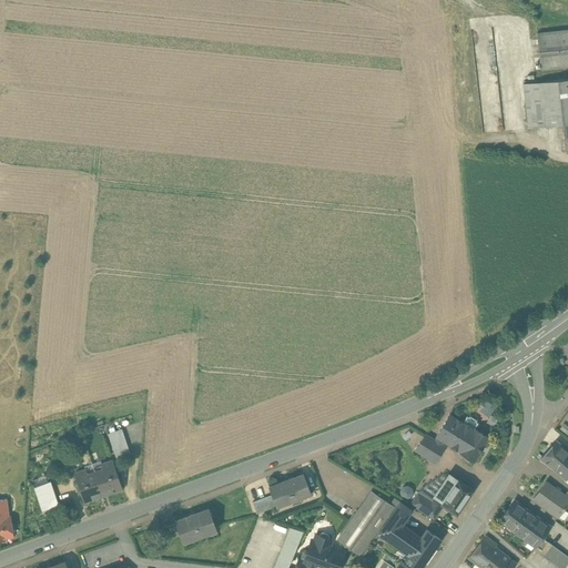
[(567,30),(537,33),(540,70),(567,66),(567,30)]
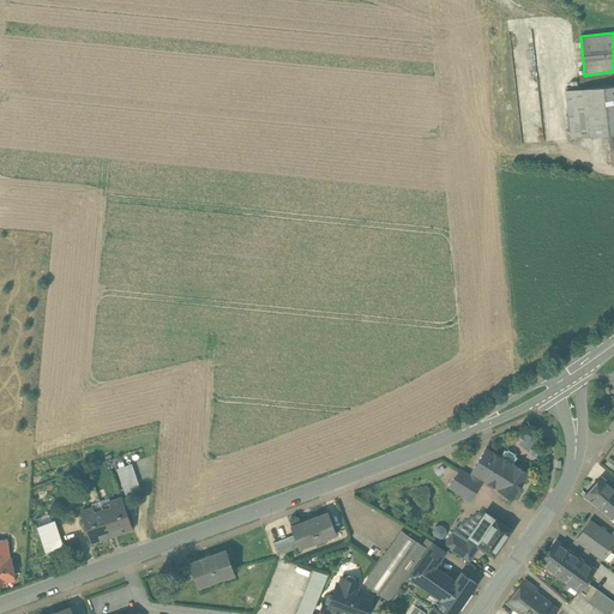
[(613,85),(585,89),(590,137),(591,137),(609,134),(613,133),(613,85)]
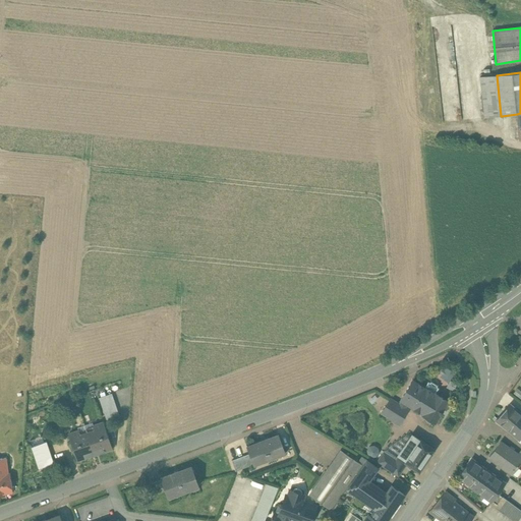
[(497,75),(480,77),(484,118),(501,116),(497,75)]
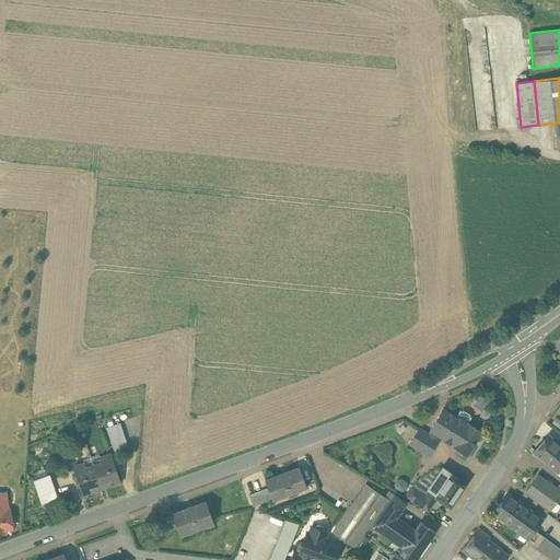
[(476,394),(473,406),(483,410),(488,398),(476,394)]
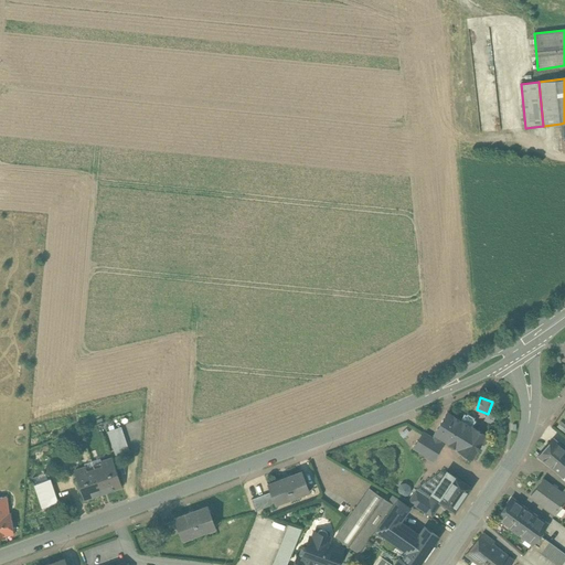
[(460,422),(447,413),(435,434),(433,438),(439,443),(441,438),(459,449),(459,450),(471,457),(484,435),(472,428),(471,428),(476,420),(473,419),(473,418),(468,414),(467,415),(465,414),(460,422)]
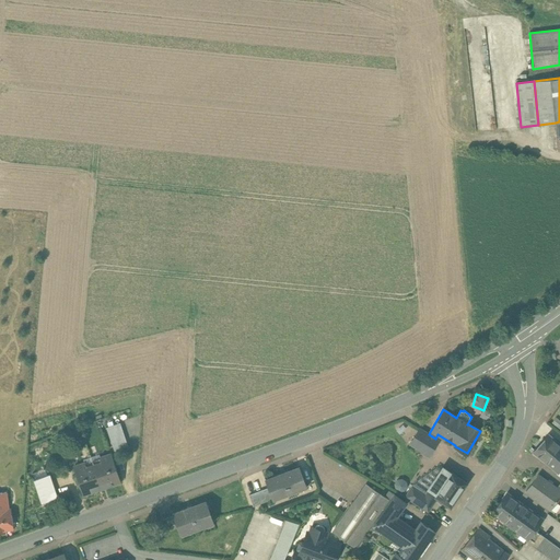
[(120,423),(106,428),(115,453),(129,448),(120,423)]
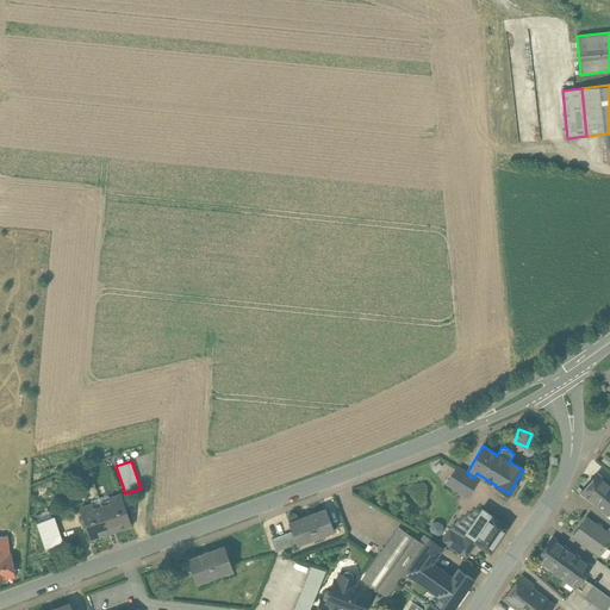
[(467,473),(456,467),(447,484),(467,496),(477,480),(474,478),(467,473)]
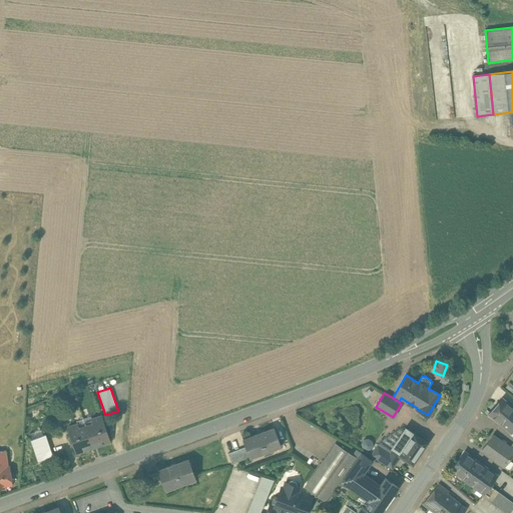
[(512,407),(503,399),(488,415),(511,434),(512,431),(512,407)]
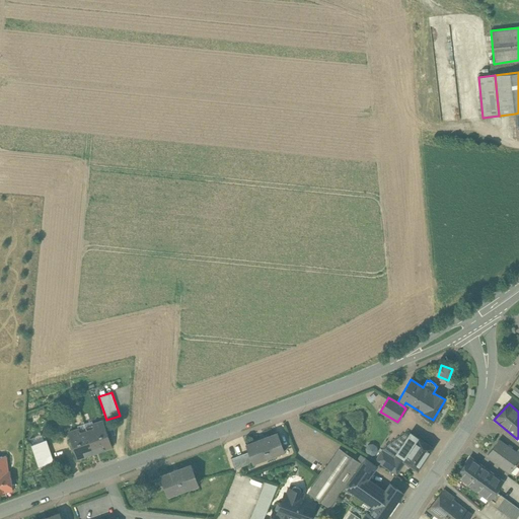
[(103,421),(92,425),(93,427),(86,429),(94,452),(112,446),(103,421)]
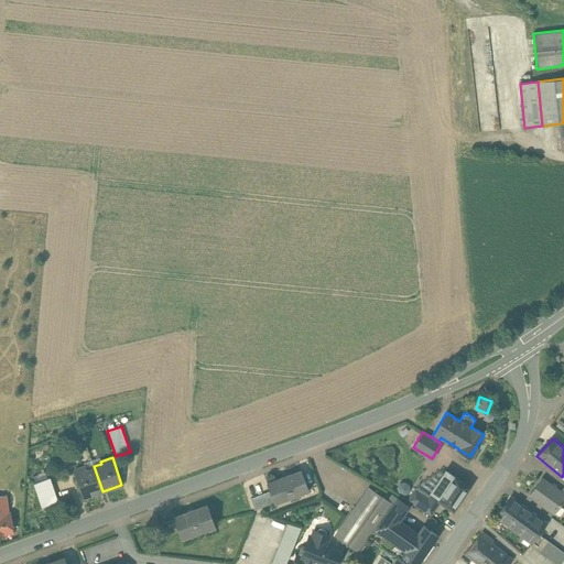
[(86,466),(74,470),(84,498),(102,491),(94,466),(86,468),(86,466)]
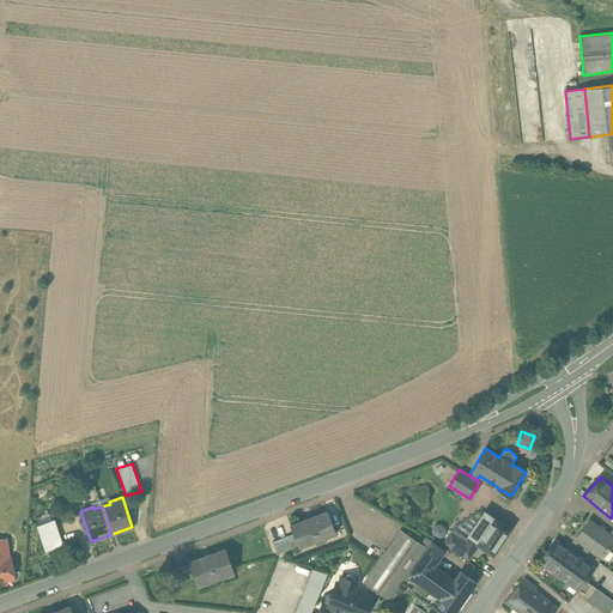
[(327,511),(290,526),(293,534),(298,546),(335,533),(327,511)]
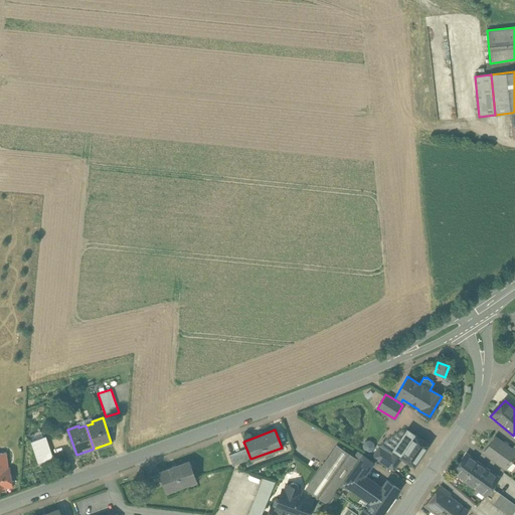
[(414,435),(407,430),(393,450),(401,455),(400,457),(402,459),(414,467),(428,445),(414,435)]
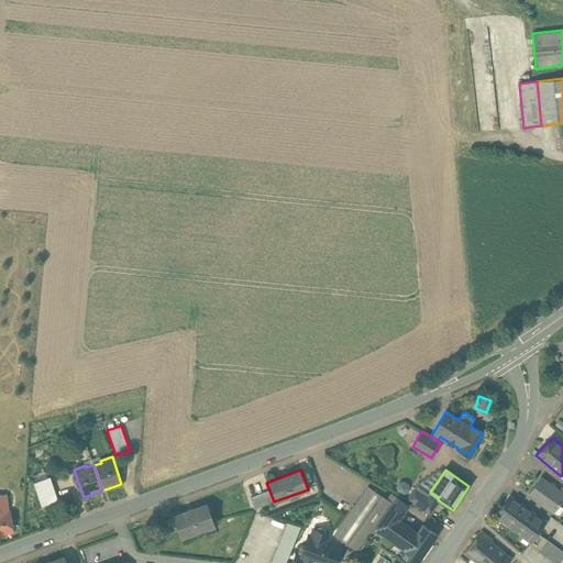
[(50,477),(34,483),(42,505),(57,500),(50,477)]
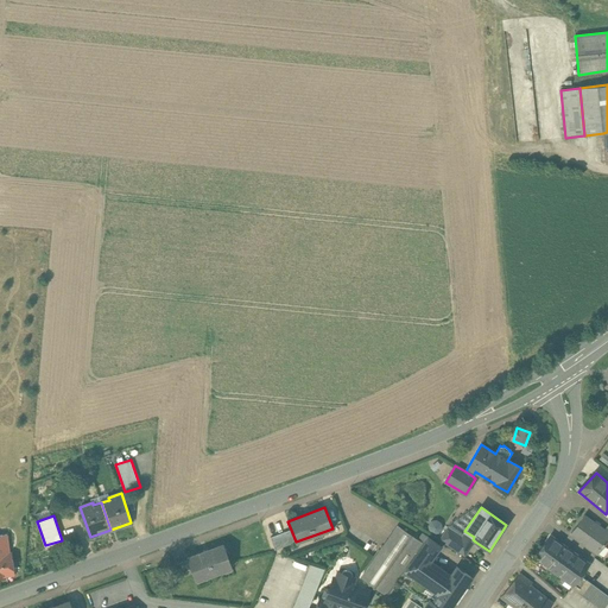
[(607,538),(607,533),(583,515),(571,533),(597,553),(607,538)]
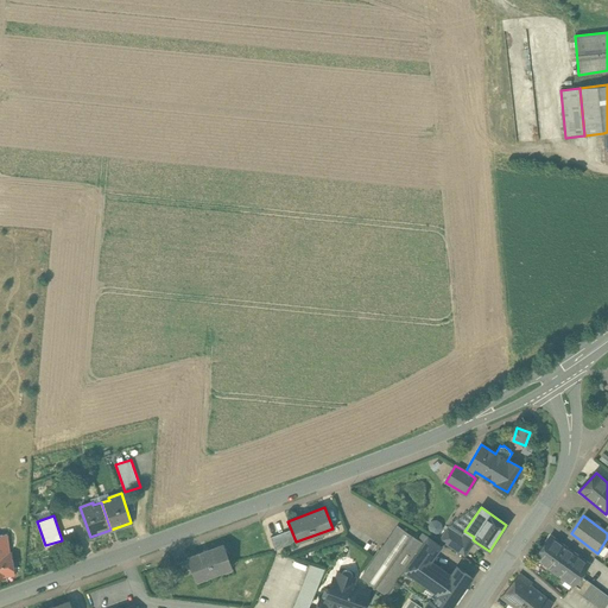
[(429,520),(430,531),(442,530),(441,519),(429,520)]
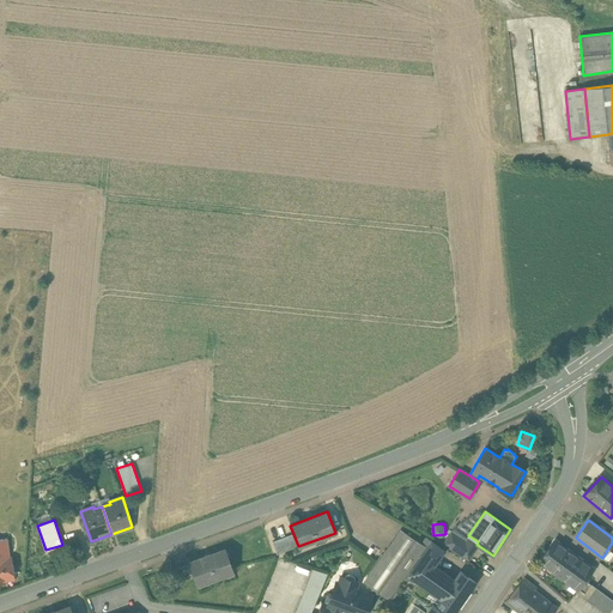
[(422,544),(401,530),(364,582),(389,599),(393,598),(396,592),(407,589),(426,601),(429,612),(434,605),(436,606),(441,599),(420,584),(434,565),(444,551),(425,538),(422,544)]
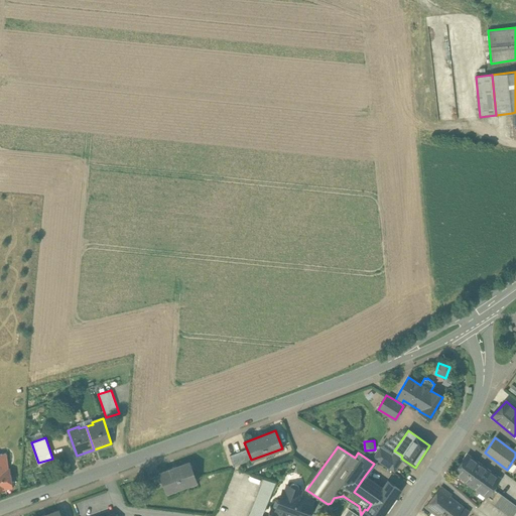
[(392,455),(380,447),(373,458),(384,466),(392,455)]
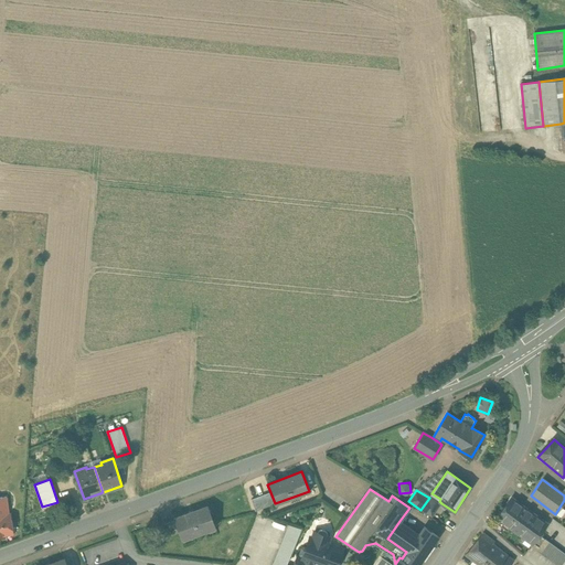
[(270,492),(251,499),(255,511),(275,503),(270,492)]
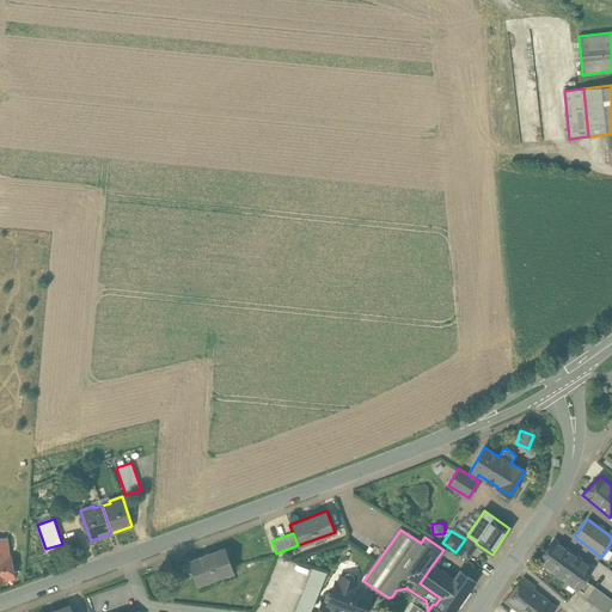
[(477,540),(467,534),(465,539),(456,552),(467,560),(478,545),(476,543),(477,540)]
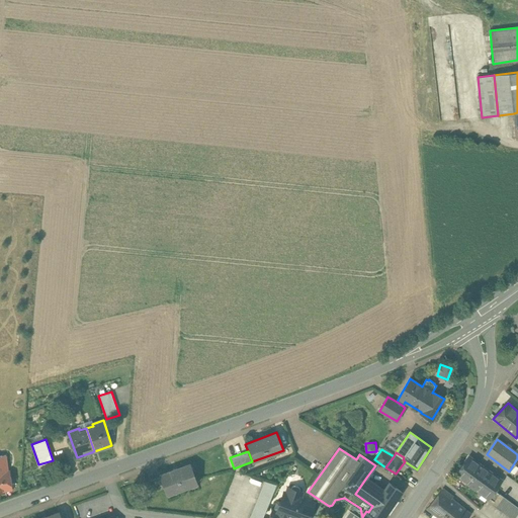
[(0,491),(14,490),(11,469),(10,469),(8,456),(0,456),(0,491)]
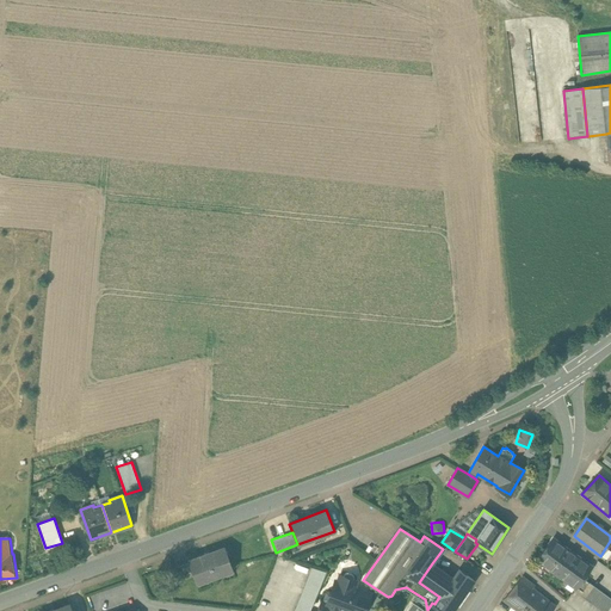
[(591,567),(553,538),(537,560),(575,588),(576,588),(582,578),(591,567)]
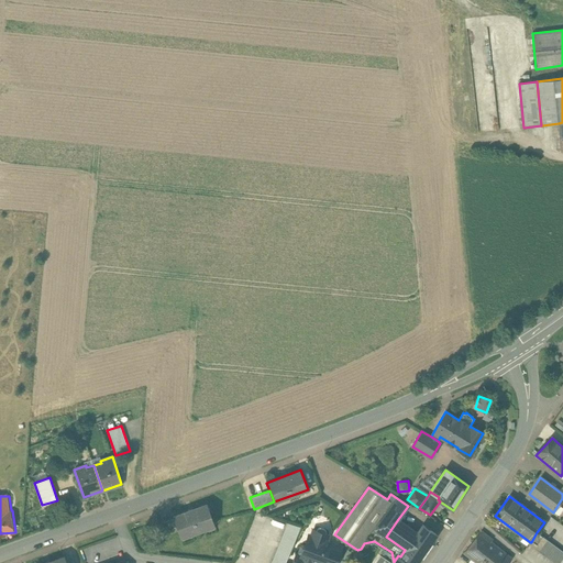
[(207,505),(174,517),(174,518),(178,530),(181,538),(214,526),(207,505)]
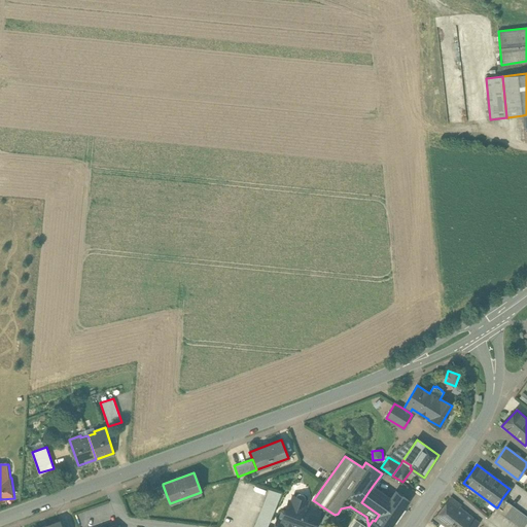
[(163,485),(146,491),(150,502),(167,496),(163,485)]
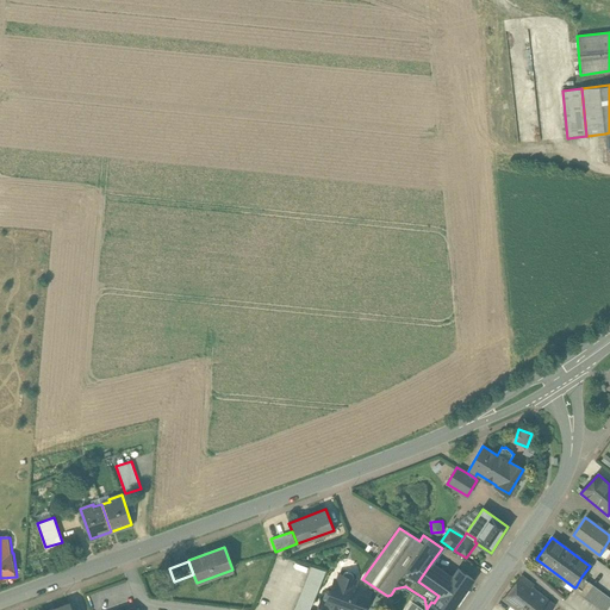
[(431,562),(418,582),(439,596),(434,603),(442,609),(450,609),(472,579),(458,568),(453,577),(431,562)]
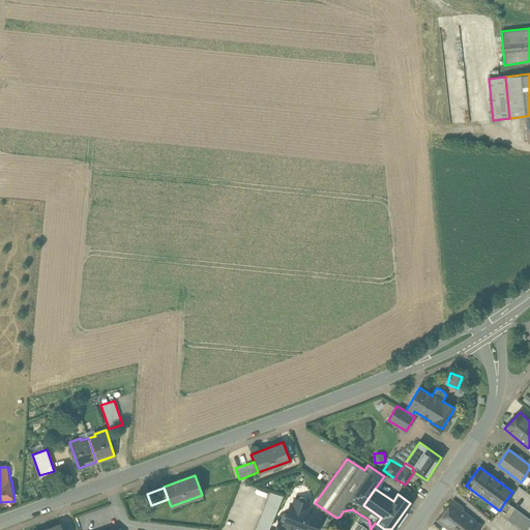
[(271,492),(255,529),(268,529),(283,496),(271,492)]
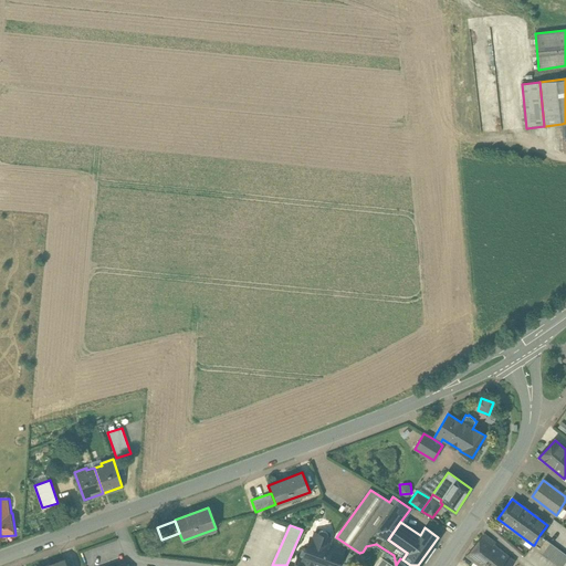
[(317,534),(315,533),(313,540),(310,538),(306,548),(304,548),(303,549),(301,555),(302,557),(303,557),(302,559),(302,561),(315,565),(318,565),(336,565),(338,562),(341,563),(343,562),(345,555),(344,553),(342,553),(343,551),(327,544),(329,538),(327,537),(328,535),(326,532),(322,530),(318,531),(317,534)]
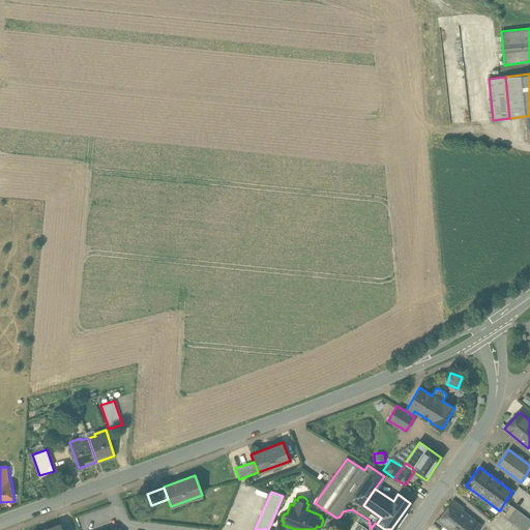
[(464,508),(453,500),(437,521),(448,529),(477,529),(481,526),(462,510),(464,508)]
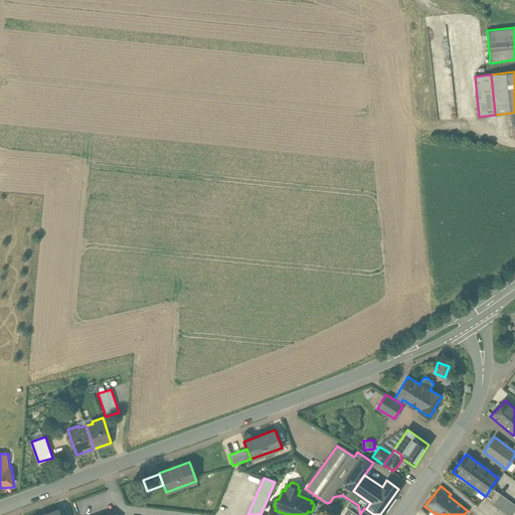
[(511,514),(514,510),(514,504),(491,487),(486,496),(485,496),(484,498),(506,514),(511,514)]
